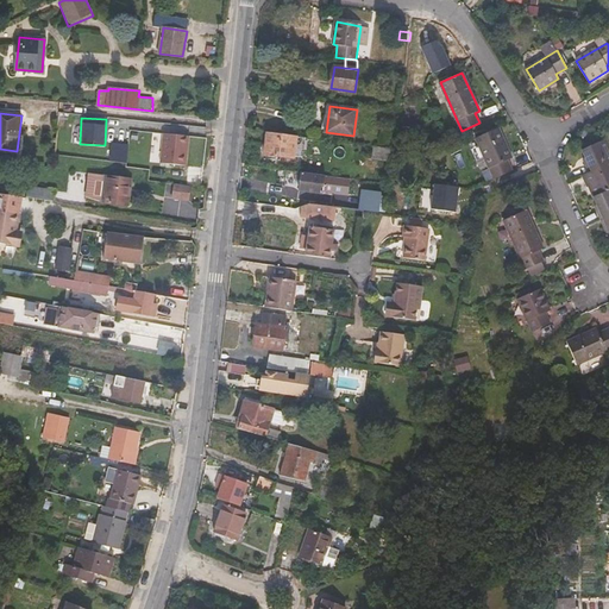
[(513,157),(498,127),(476,138),(494,179),(513,170),(508,159),(513,157)]
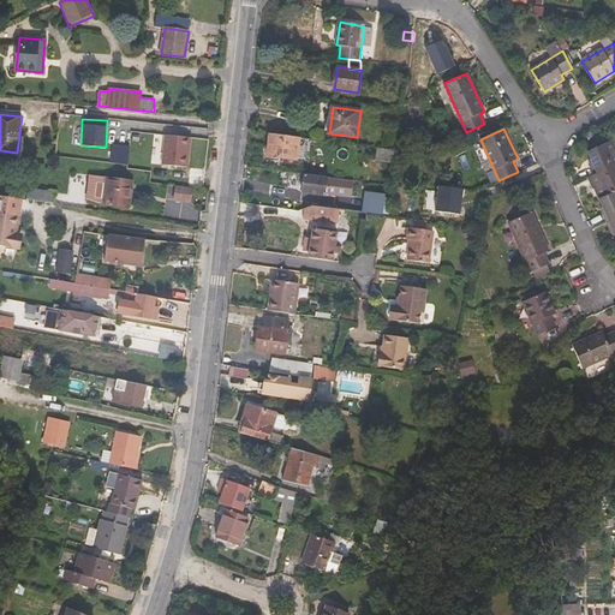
[(298,161),(300,138),(270,133),(268,156),(298,161)]
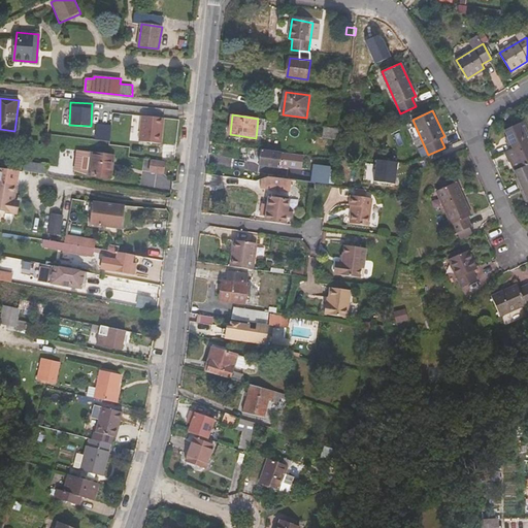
[(527,142),(527,141),(527,127),(525,121),(504,130),(507,137),(505,137),(510,150),(527,142)]
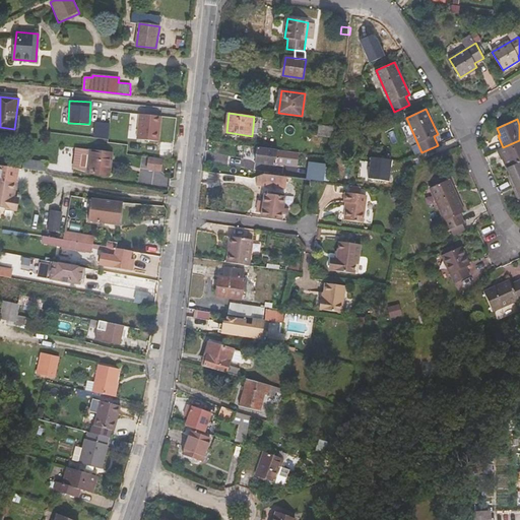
[(101,140),(100,150),(113,151),(128,153),(128,147),(147,147),(148,121),(139,122),(138,128),(128,128),(128,144),(101,140)]
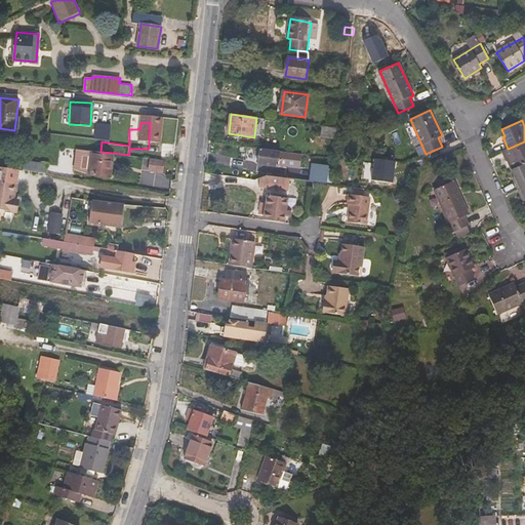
[(321,136),(338,139),(340,129),(322,126),(321,136)]
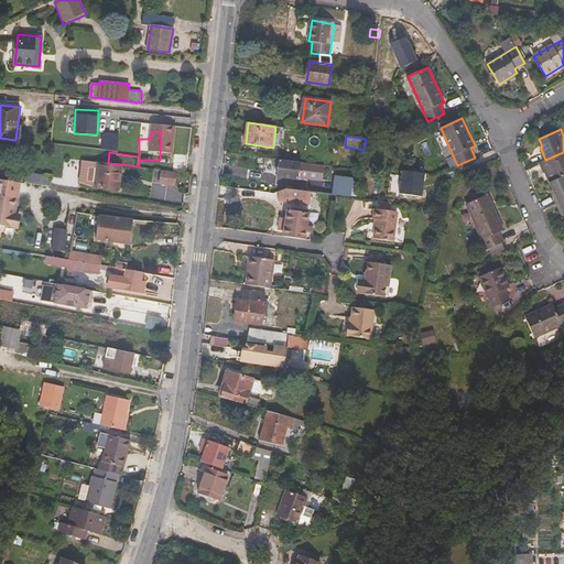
[(563,175),(563,154),(563,152),(545,160),(540,162),(544,173),(546,172),(551,181),(563,175)]
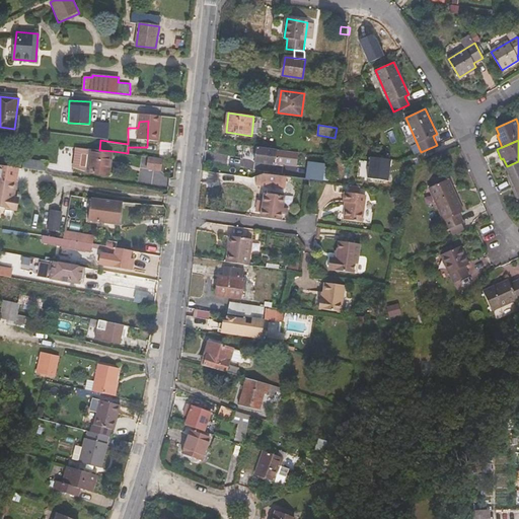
[(89,148),(75,146),(72,168),(86,171),(88,160),(89,148)]
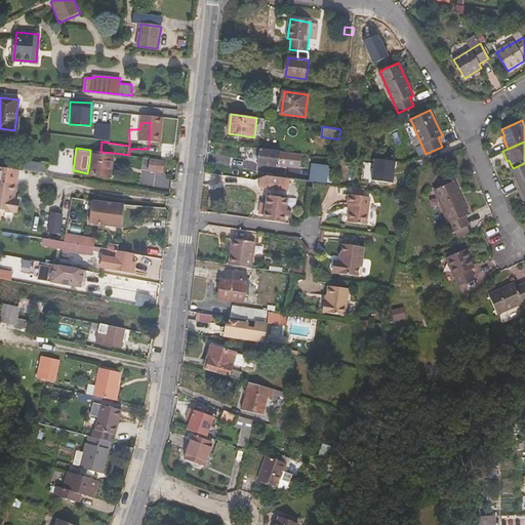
[(299,154),(259,149),(257,164),(279,167),(279,164),(292,166),(292,164),(298,165),(299,154)]
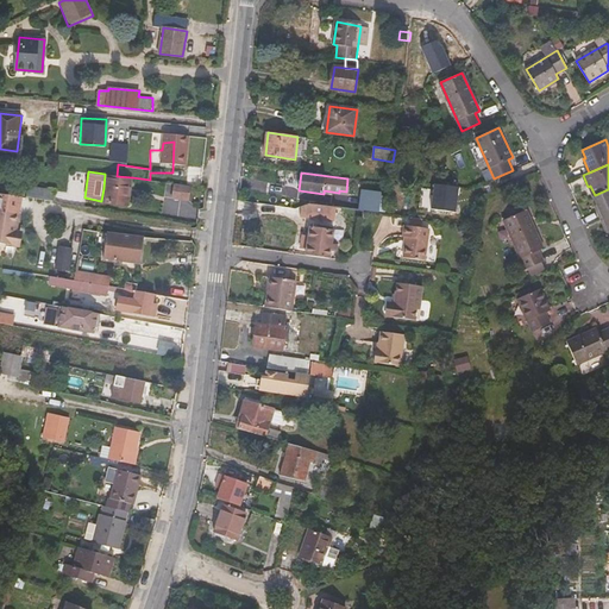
[(117,176),(105,174),(104,188),(107,188),(106,201),(129,205),(132,177),(117,176)]
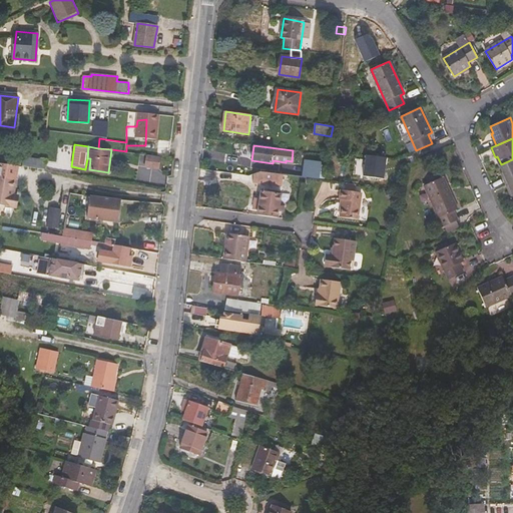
[(364,150),(363,176),(385,176),(385,150),(364,150)]
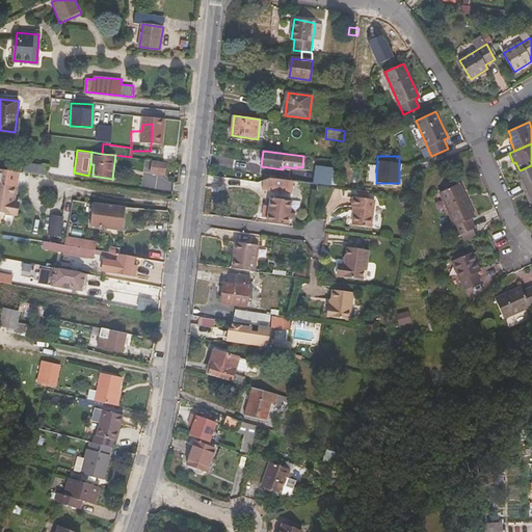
[(149,160),(147,173),(162,175),(164,162),(149,160)]
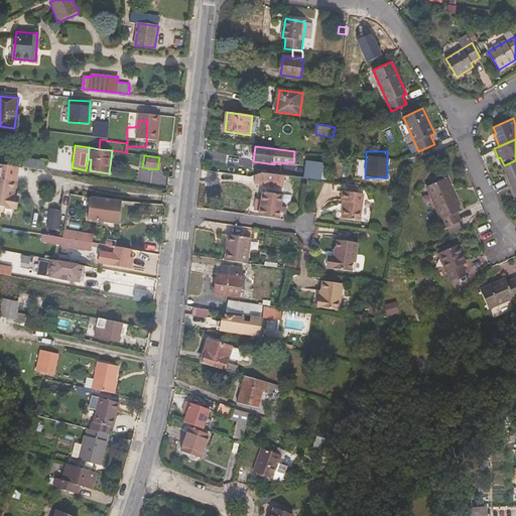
[(23,167),(46,170),(47,161),(24,158),(23,167)]
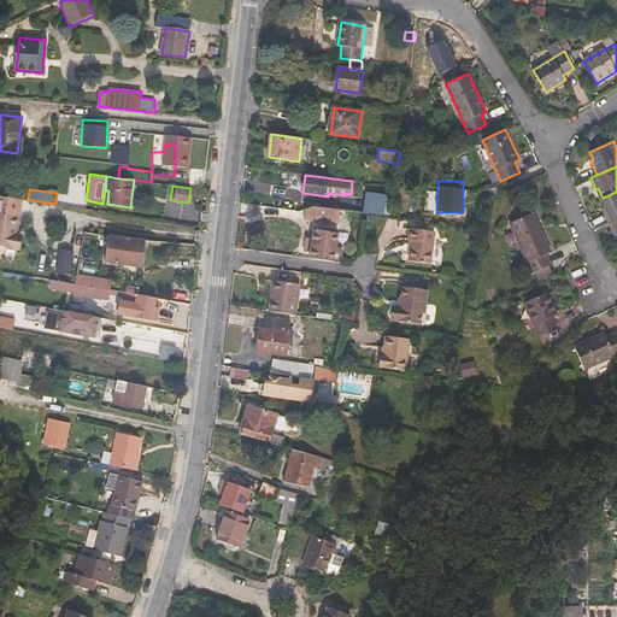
[(616,217),(616,192),(603,198),(601,199),(605,206),(603,207),(609,222),(616,217)]
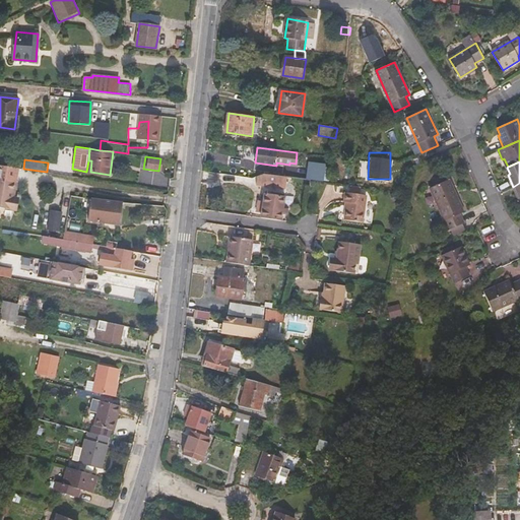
[(264,174),(252,178),(251,183),(278,186),(279,176),(264,174)]
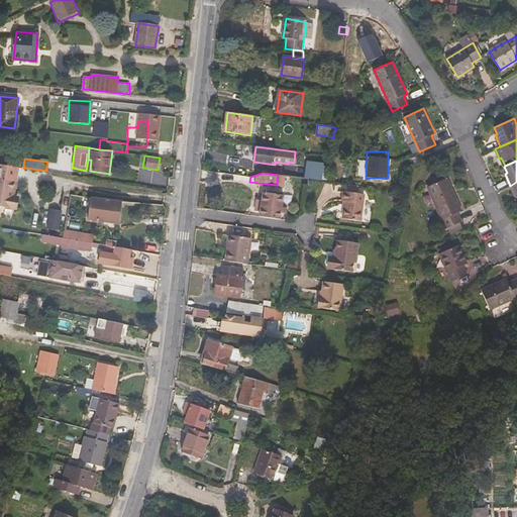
[(0,205),(13,208),(15,196),(11,195),(14,180),(0,177),(0,205)]
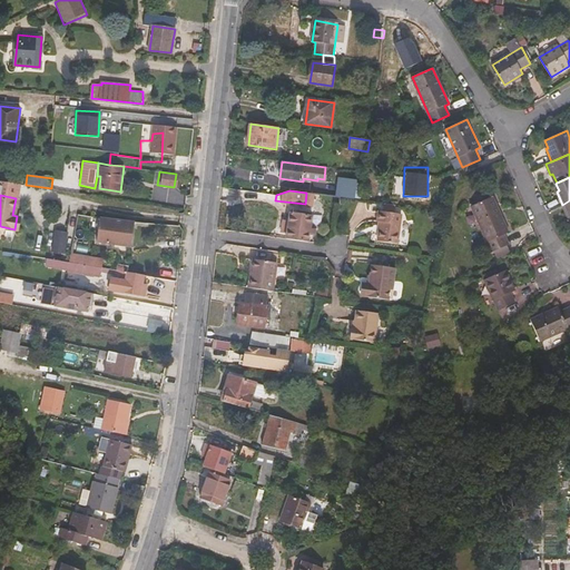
[(508,232),(492,197),(471,206),(491,252),(509,244),(504,234),(508,232)]
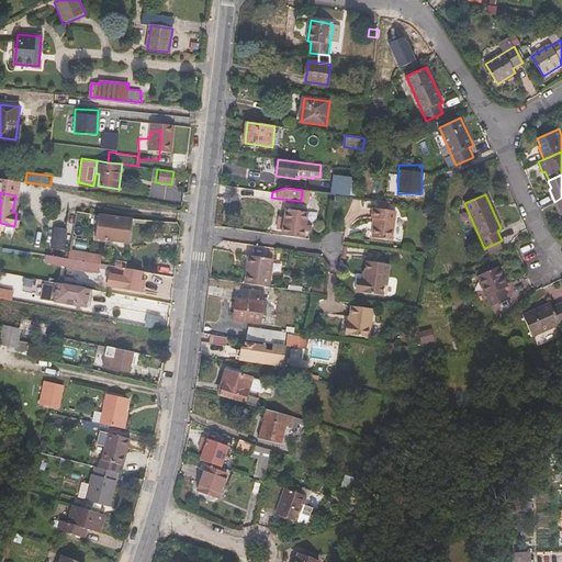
[(392,211),(392,202),(382,200),(381,209),(392,211)]
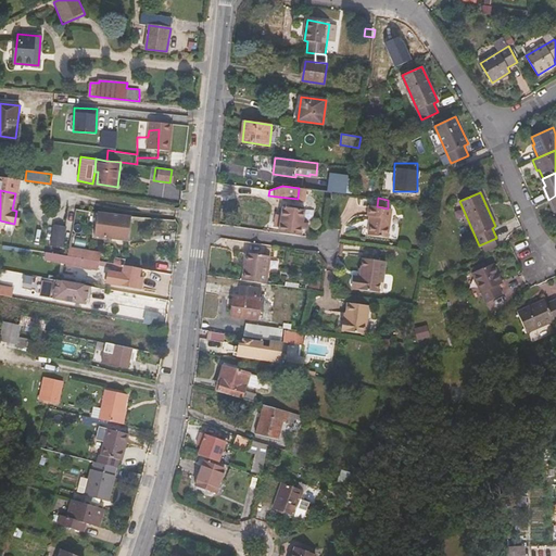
[(394,210),(388,209),(377,206),(371,206),(370,216),(373,216),(370,235),(390,238),(394,210)]
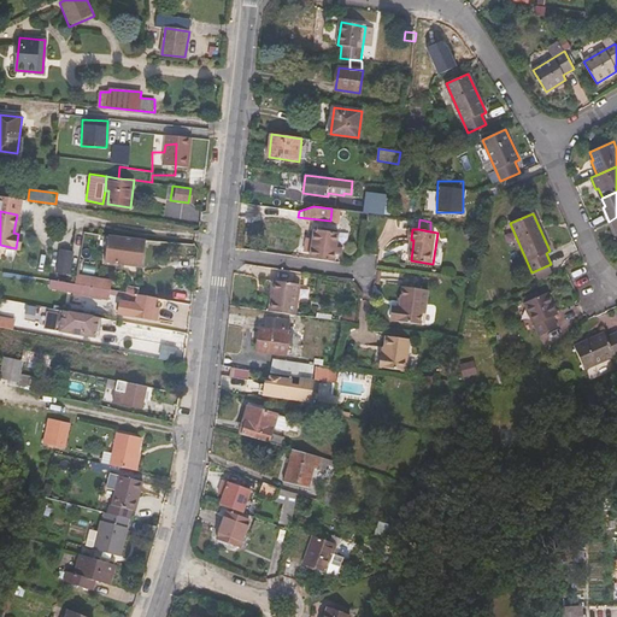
[(311,252),(311,259),(334,262),(335,254),(336,248),(338,234),(315,230),(312,242),(311,252)]
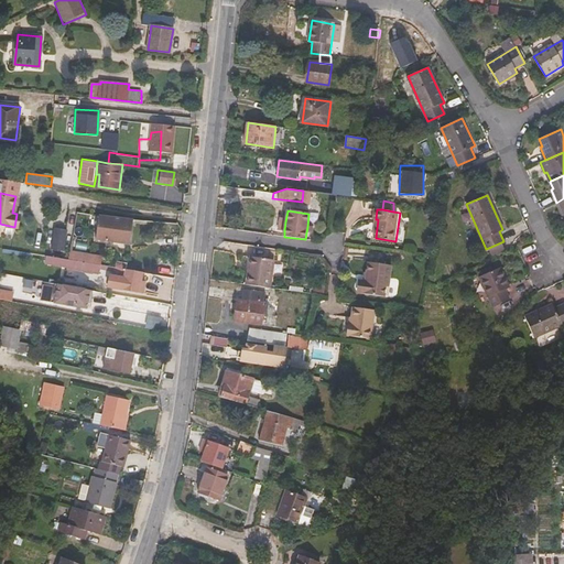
[(130,243),(133,219),(99,216),(96,239),(130,243)]
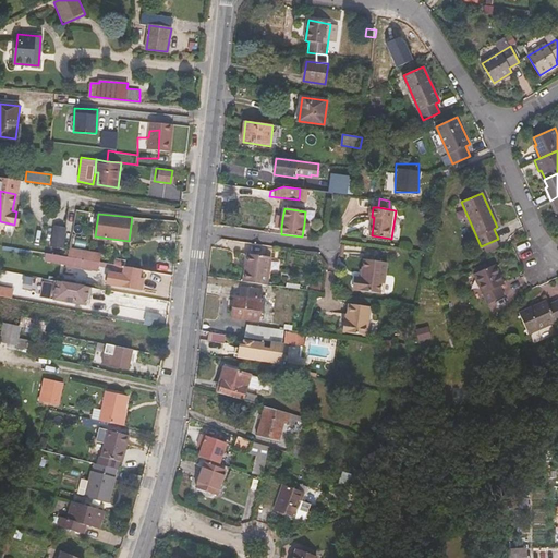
[(50,245),(63,246),(65,226),(52,223),(50,245)]
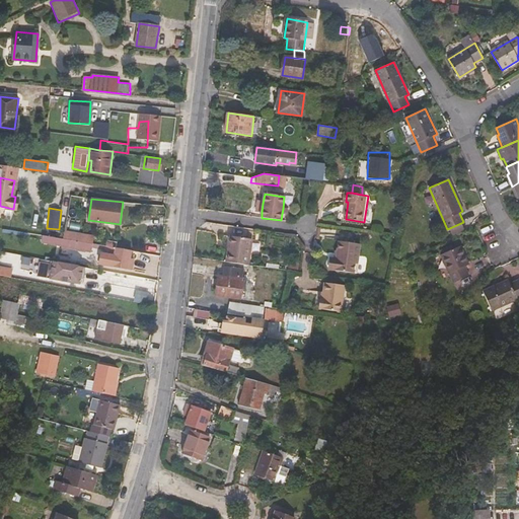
[(67,231),(65,239),(93,243),(94,236),(67,231)]
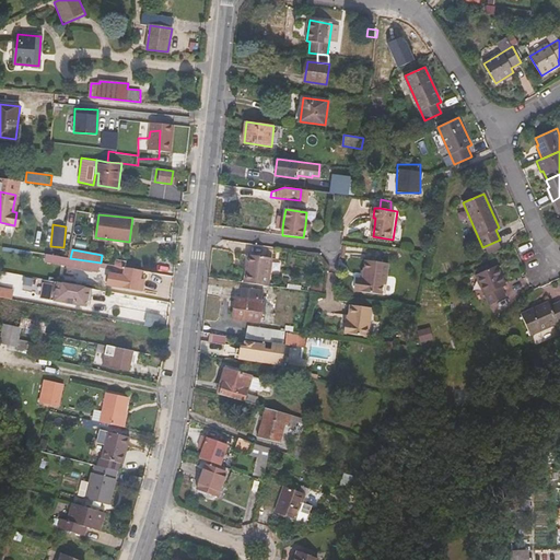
[(247,283),(270,287),(271,275),(268,273),(270,257),(252,255),(249,271),(248,271),(247,283)]
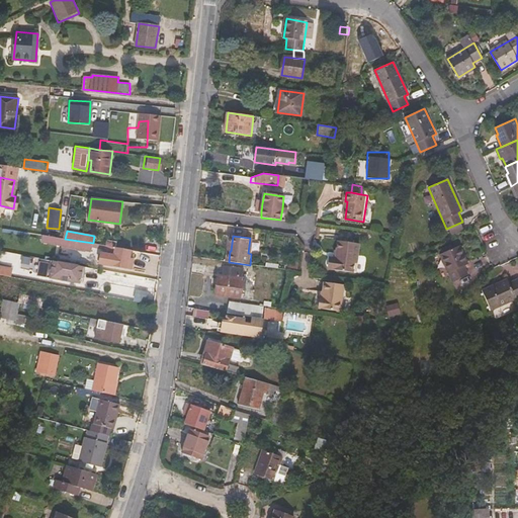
[(65,239),(63,238),(62,245),(91,251),(92,247),(106,249),(105,253),(101,252),(99,263),(127,268),(131,250),(117,247),(106,245),(93,243),(65,239)]
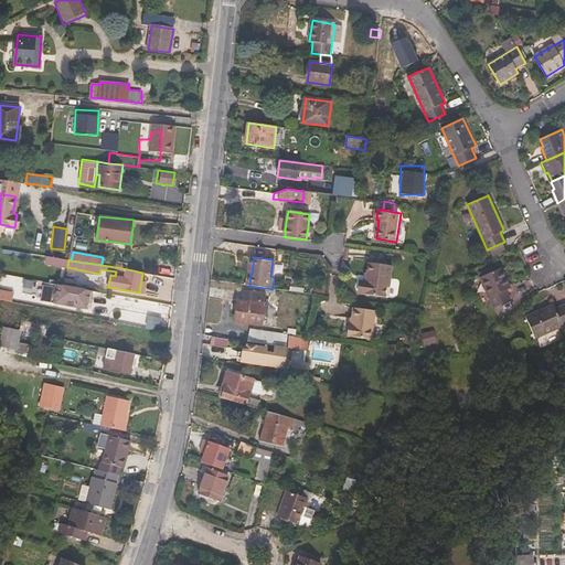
[(363,281),(362,294),(385,297),(387,285),(391,285),(393,265),(371,262),(368,281),(363,281)]
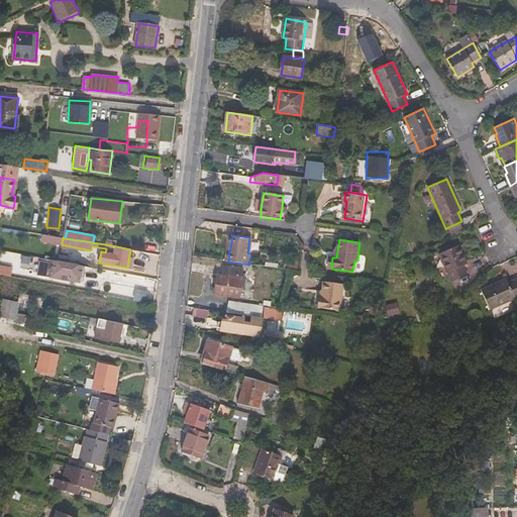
[(468,264),(458,245),(439,253),(451,282),(468,275),(463,265),(468,264)]
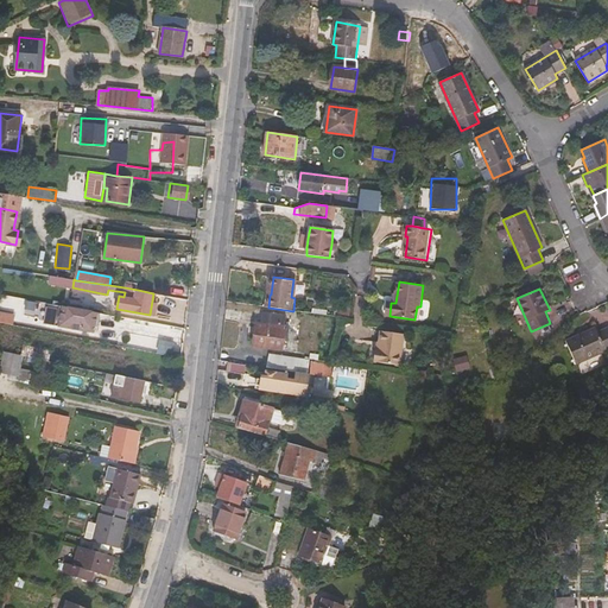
[(69,306),(63,305),(59,327),(94,331),(97,312),(69,306)]
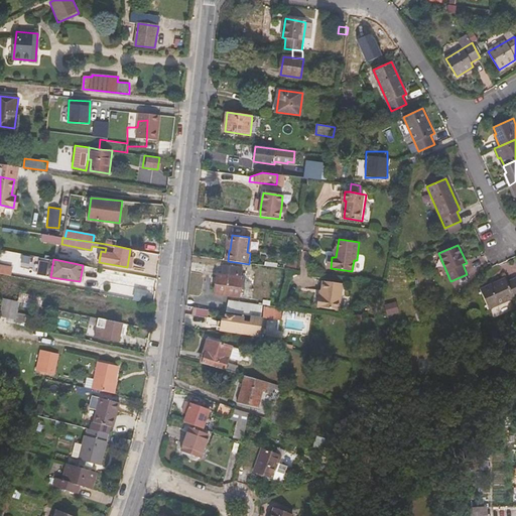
[(243,267),(223,265),(222,275),(217,275),(215,292),(239,296),(240,289),(244,289),(246,277),(242,276),(243,267)]
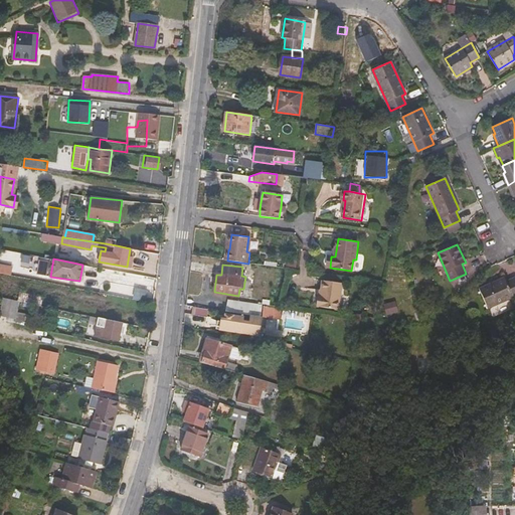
[(514,277),(506,282),(504,278),(479,288),(488,308),(514,296),(514,277)]
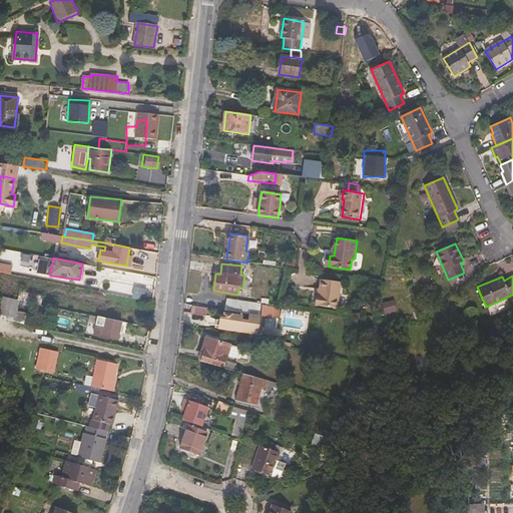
[(341,283),(323,280),(320,297),(317,296),(315,306),(337,309),(341,283)]
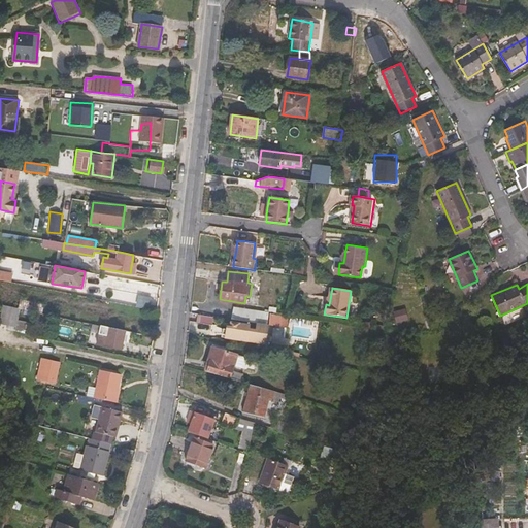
[(20,308),(4,305),(0,323),(17,326),(20,308)]
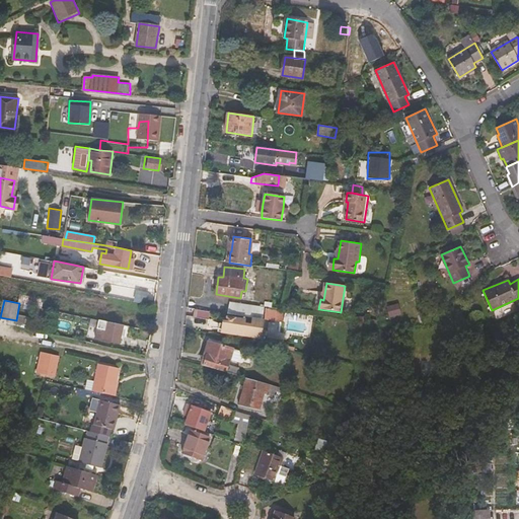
[(51,309),(27,304),(25,312),(49,317),(51,309)]
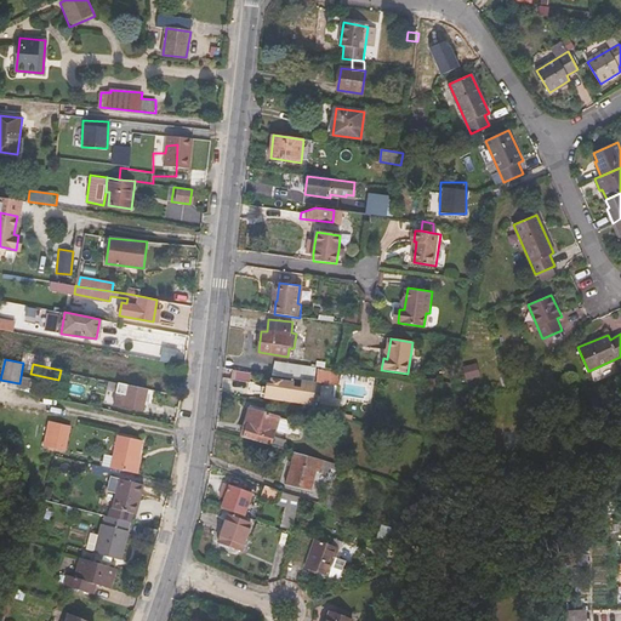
[(286,365),(285,377),(302,380),(305,381),(307,368),(286,365)]
